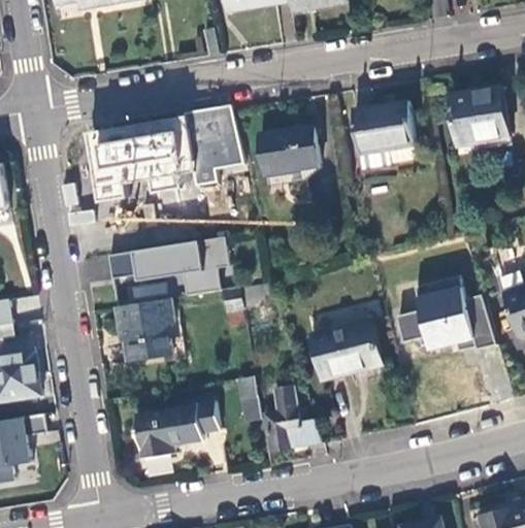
[(347,0),(289,0),(290,2),(292,13),(348,3),(347,0)]
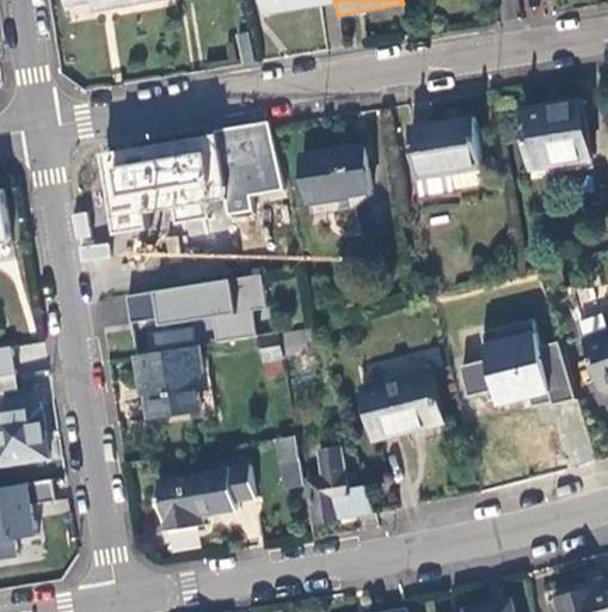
[(238,34),(246,65),(257,63),(250,32),(238,34)]
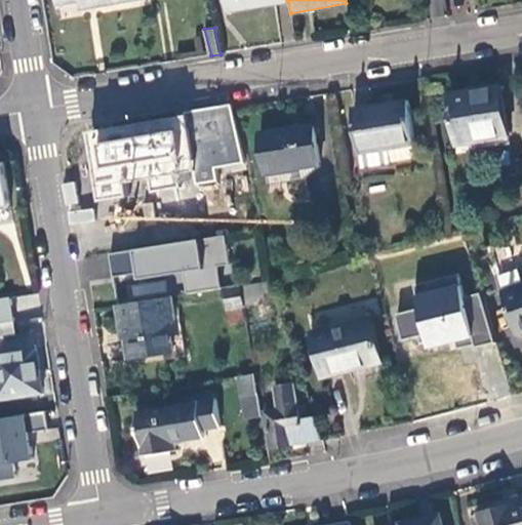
[(496,86),(446,94),(455,152),(486,147),(485,142),(505,138),(496,86)]
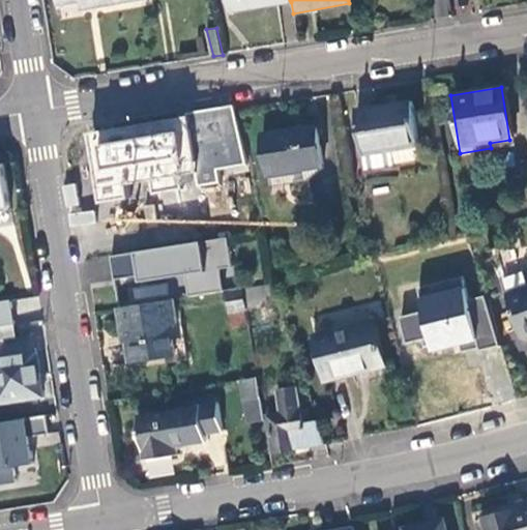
[(410,102),(354,111),(363,170),(386,166),(383,150),(417,145),(410,102)]
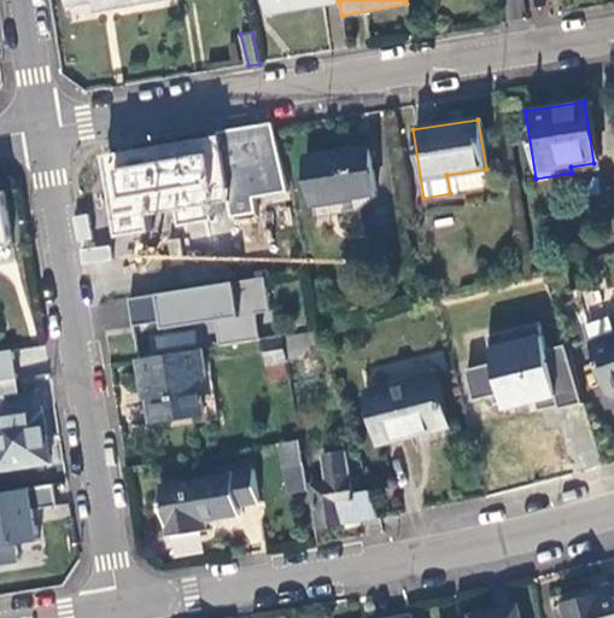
[(275,161),(268,122),(237,127),(244,165),(275,161)]
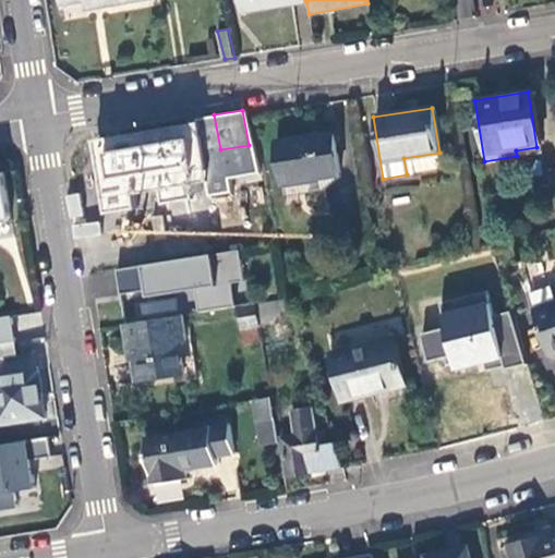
[(332,134),(275,144),(284,197),(322,191),(320,177),(337,173),(332,134)]
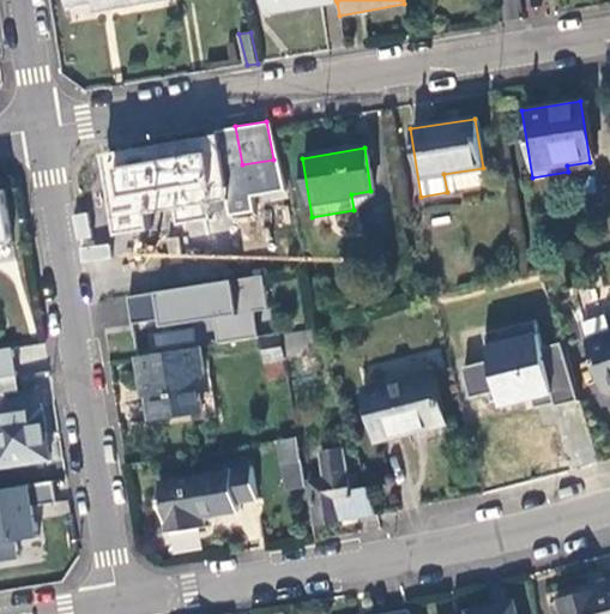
[(110,185),(118,224),(163,216),(157,170),(132,175),(128,157),(97,162),(102,186),(110,185)]
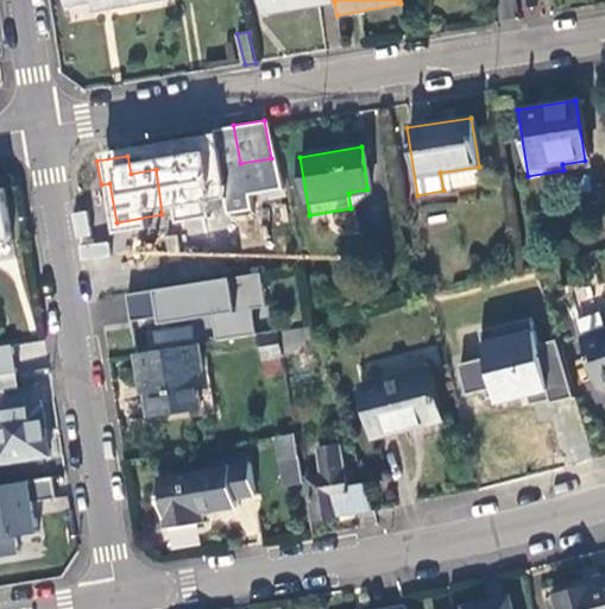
[(155,320),(202,313),(244,308),(241,287),(231,288),(231,284),(151,294),(155,320)]
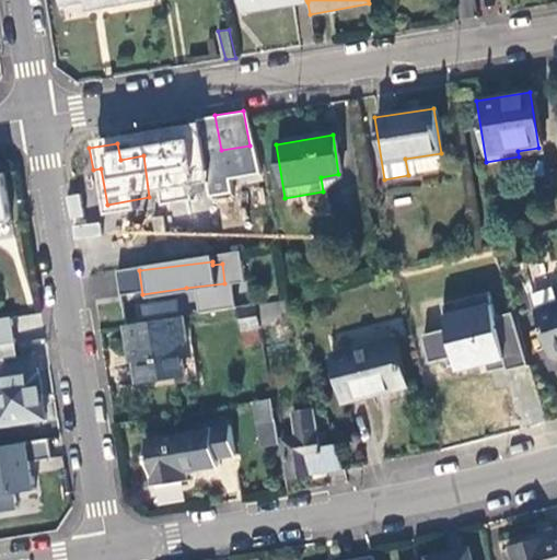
[(126,283),(124,270),(94,273),(96,288),(126,283)]
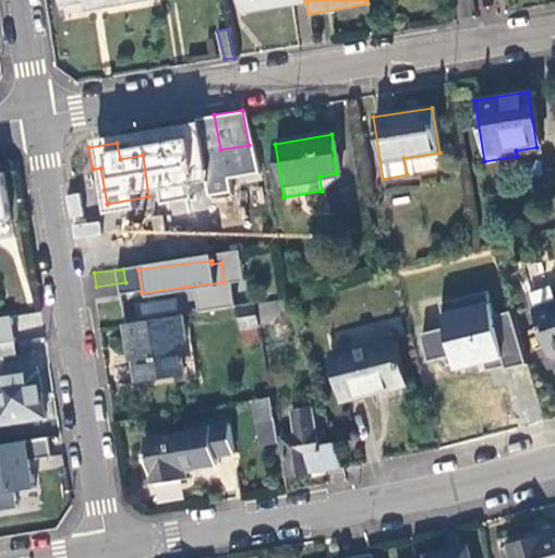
[(554,351),(554,298),(554,299),(546,278),(526,287),(549,354),(554,351)]
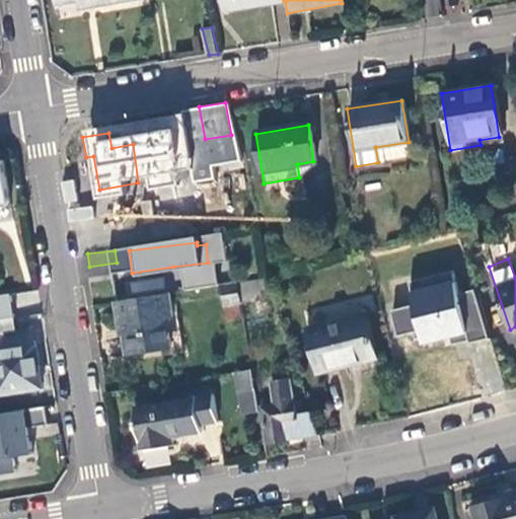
[(172,267),(175,292),(211,286),(208,263),(172,267)]
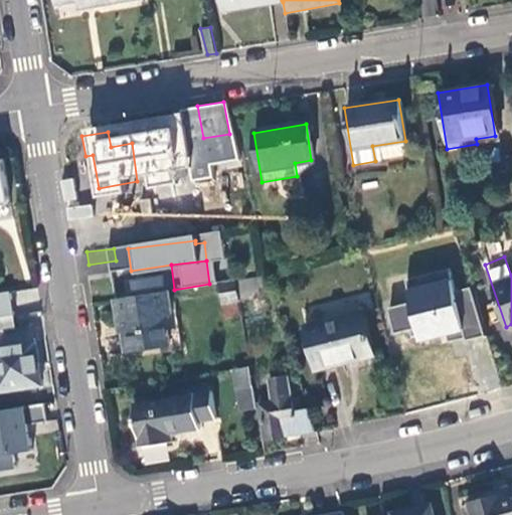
[(236,297),(270,289),(266,275),(234,280),(236,297)]
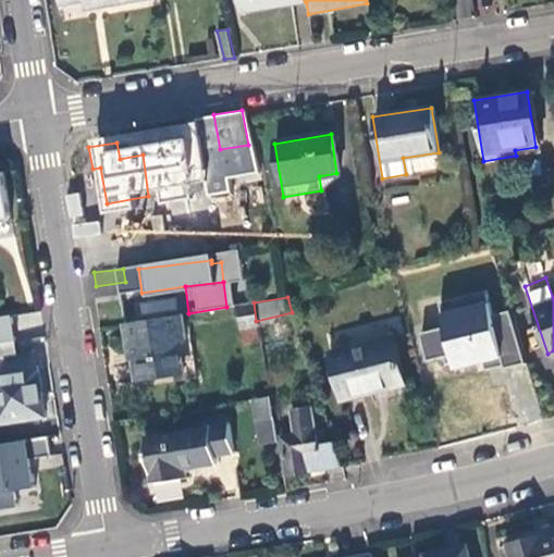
[(254,327),(257,326),(256,321),(254,302),(233,306),(238,330),(254,327)]
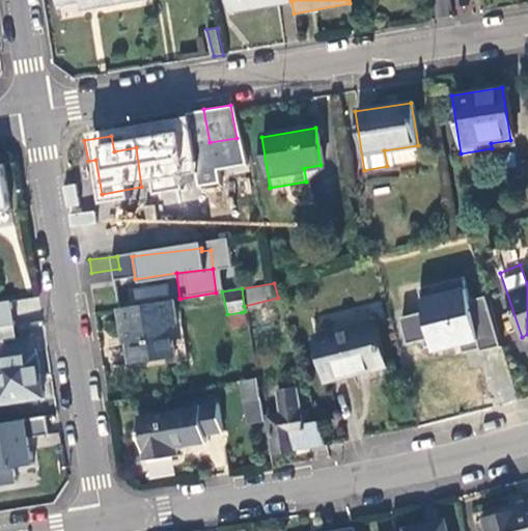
[(426,303),(429,312),(466,303),(463,292),(426,303)]
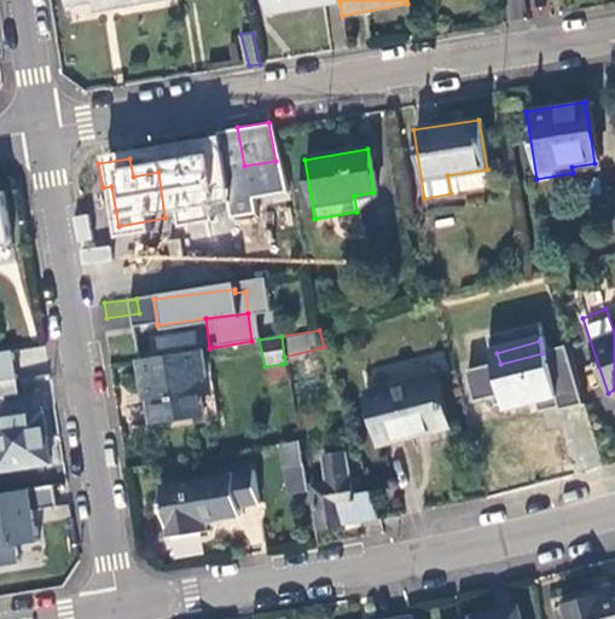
[(203,375),(198,350),(135,359),(141,391),(148,391),(154,423),(201,416),(203,423),(216,421),(208,374),(203,375)]
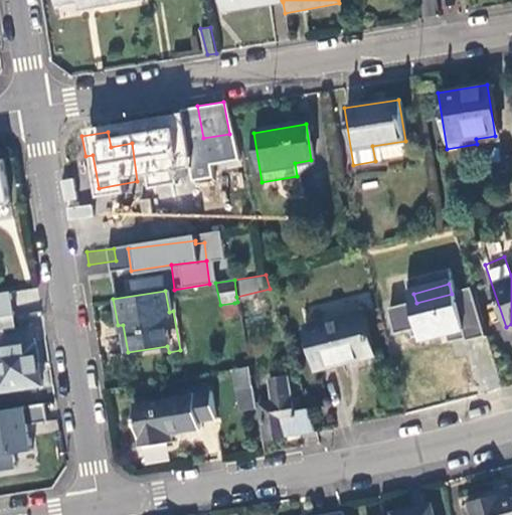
[(462,332),(452,294),(416,303),(394,310),(404,348),(462,332)]
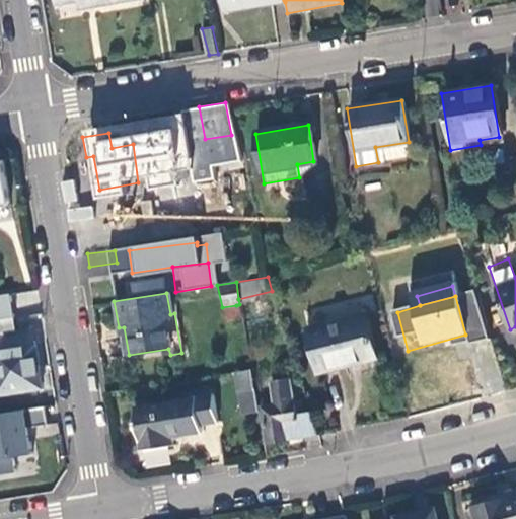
[(239,317),(236,305),(222,307),(224,320),(239,317)]
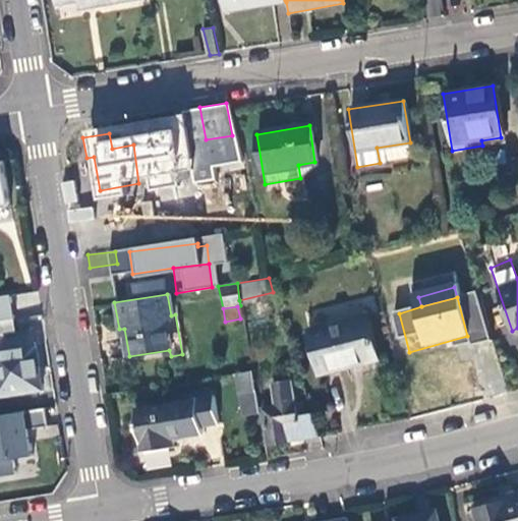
[(364,312),(306,327),(319,372),(376,358),(364,312)]
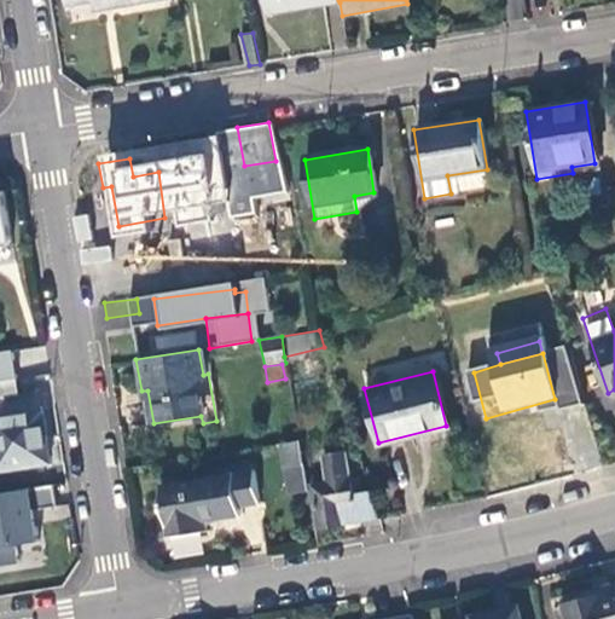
[(5,399),(1,381),(0,381),(0,470),(48,463),(39,394),(5,399)]
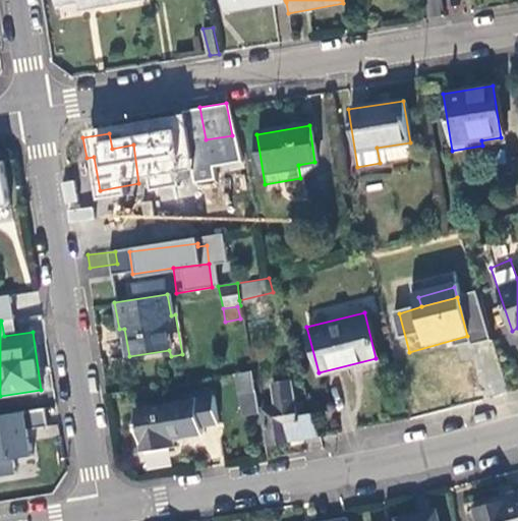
[(241,416),(257,412),(250,369),(233,372),(241,416)]
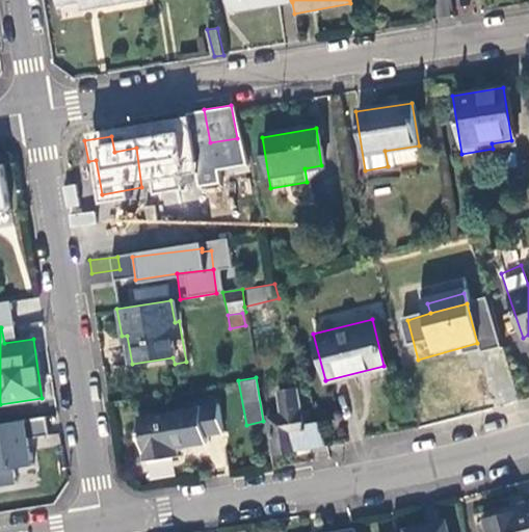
[(272,454),(324,446),(316,422),(300,424),(295,388),(276,391),(280,414),(266,417),(272,454)]
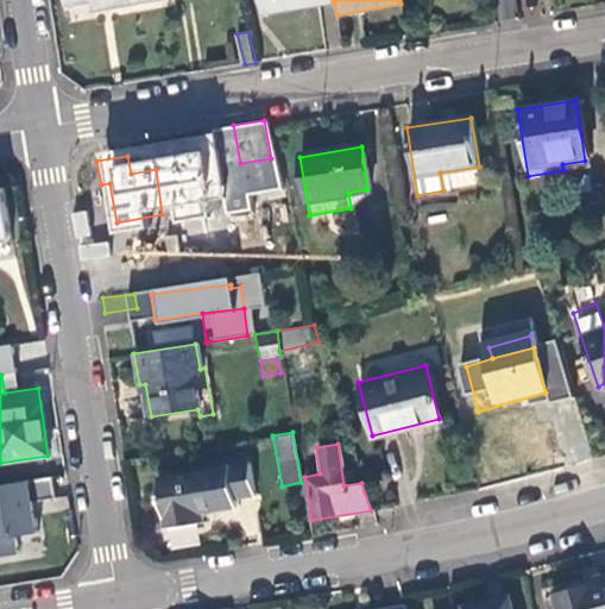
[(249,462),(153,477),(163,529),(199,523),(199,515),(234,508),(233,500),(253,496),(249,462)]
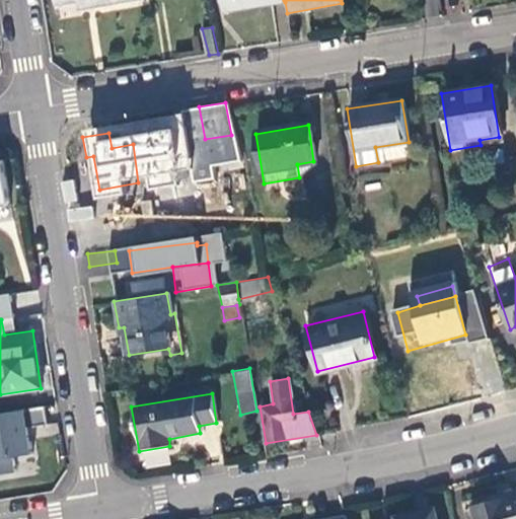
[(0,474),(12,474),(10,455),(25,454),(23,412),(0,413),(0,474)]
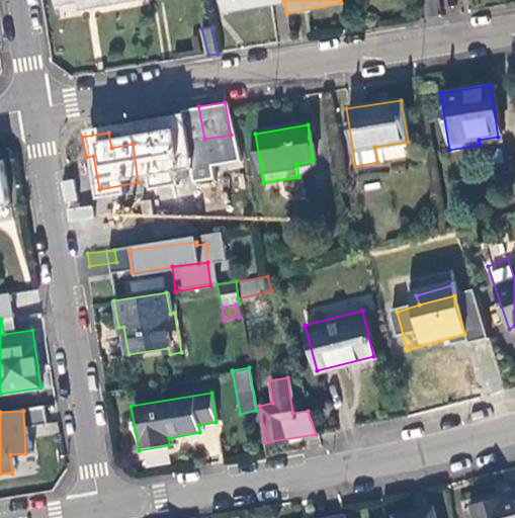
[(514,517),(514,488),(505,491),(507,496),(469,507),(473,517),(514,517)]
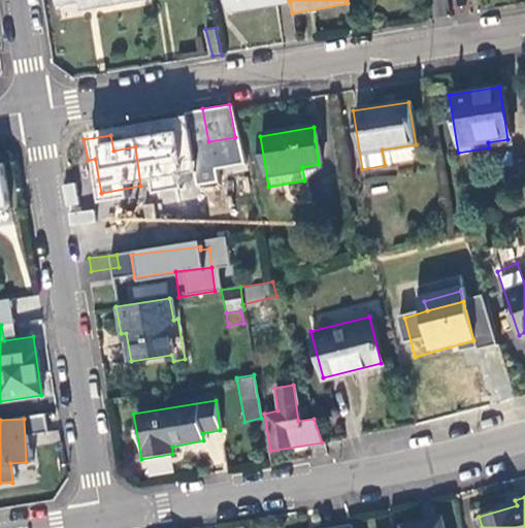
[(443,527),(440,518),(403,526),(403,527),(443,527)]
